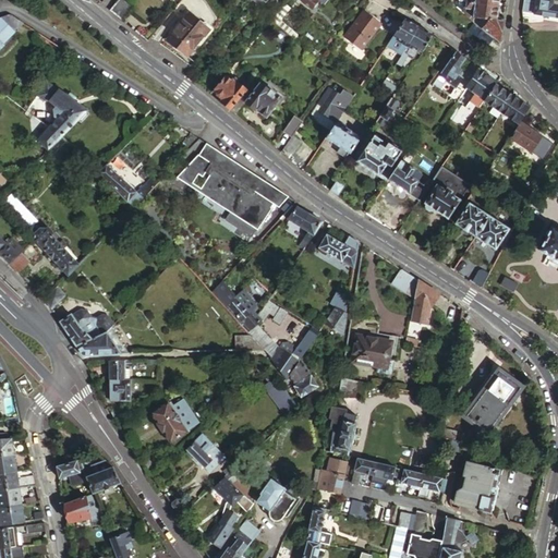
[(133,7),(125,0),(118,0),(111,9),(123,19),(133,7)]
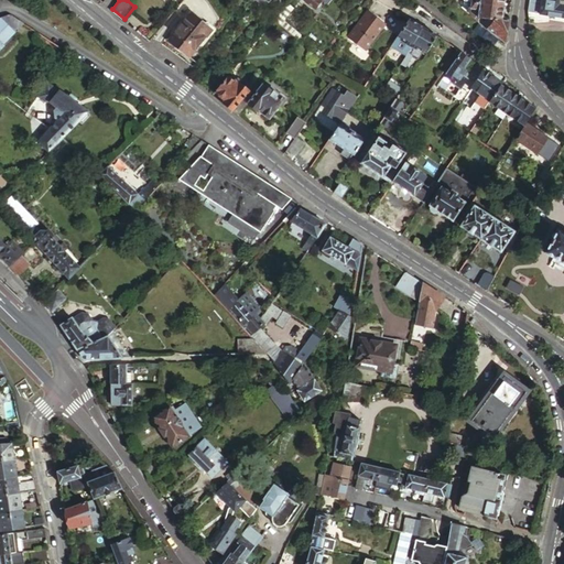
[(473,0),(463,0),(462,7),(470,13),(478,20),(479,17),(479,14),(490,17),(502,20),(505,7),(473,0)]
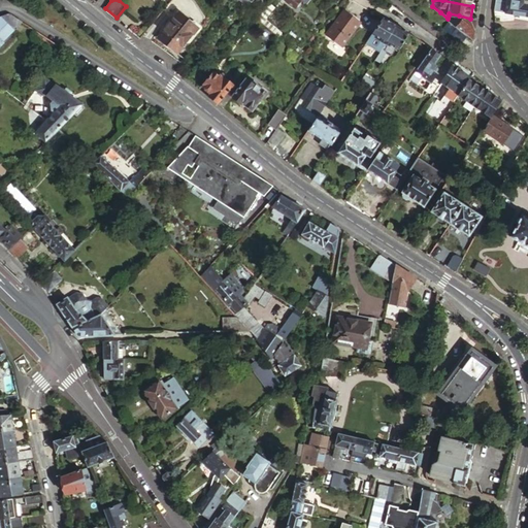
[(527,0),(497,0),(496,10),(527,15),(527,0)]
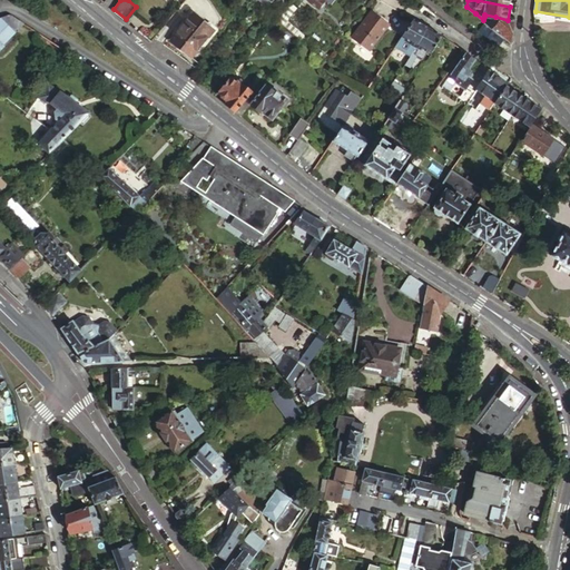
[(291,2),(277,19),(302,39),(305,35),(288,20),(298,8),(291,2)]
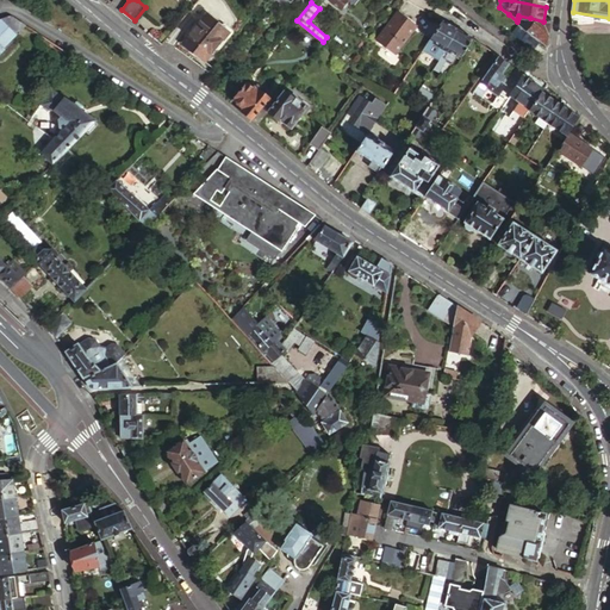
[(230,29),(209,11),(184,41),(205,60),(230,29)]
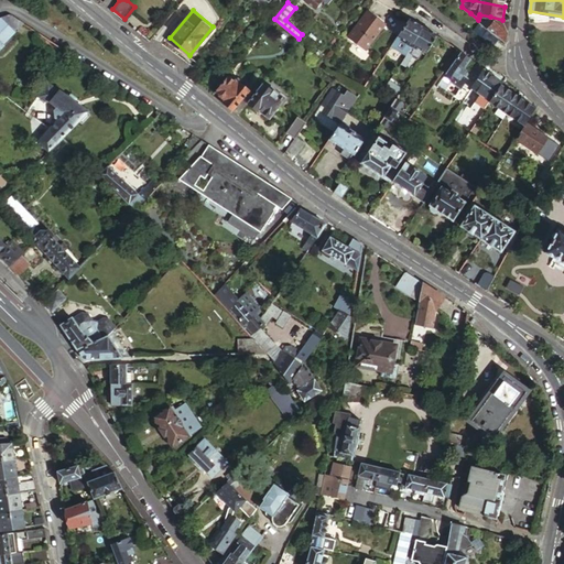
[(386,23),(368,11),(350,36),(367,49),(386,23)]
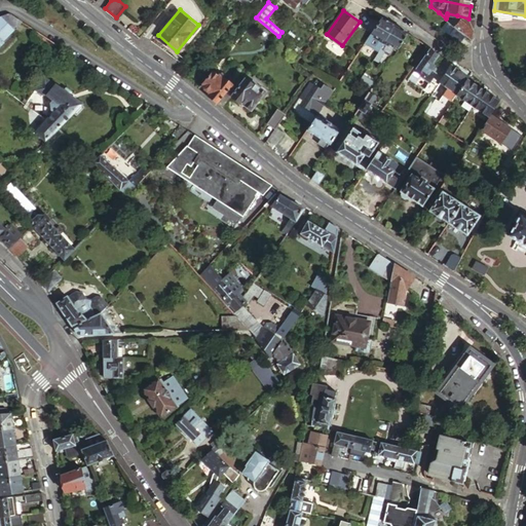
[(0,43),(24,21),(10,11),(2,14),(0,15),(0,43)]
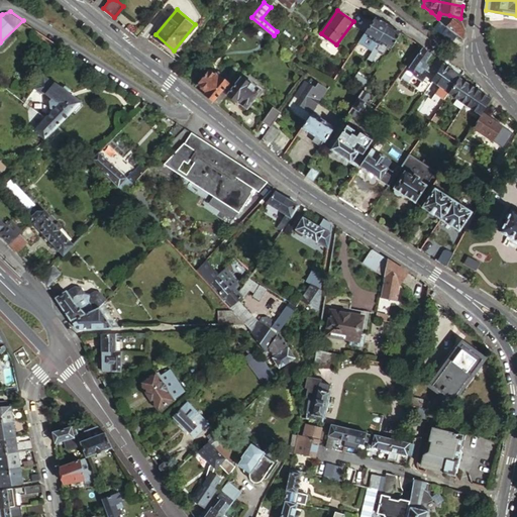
[(464,31),(467,19),(460,18),(449,15),(449,18),(447,25),(451,28),(463,39),(464,31)]
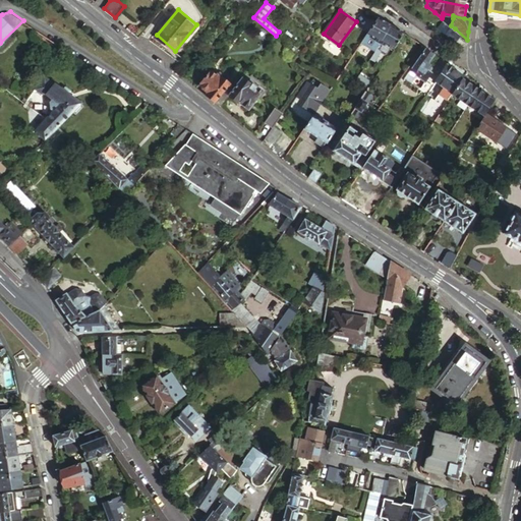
[(374,50),(380,43),(391,24),(378,16),(361,42),(374,50)]
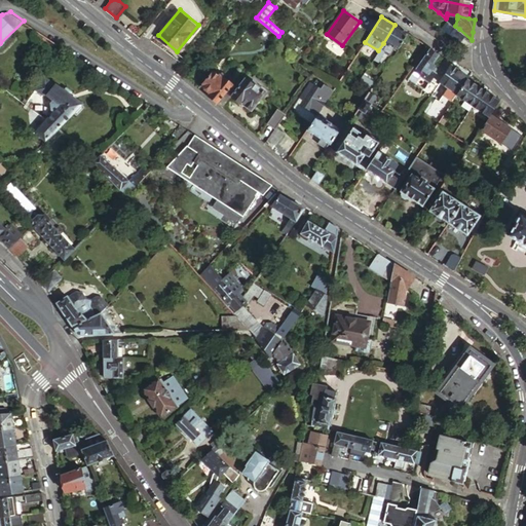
[(464,36),(446,22),(441,29),(460,42),(464,36)]
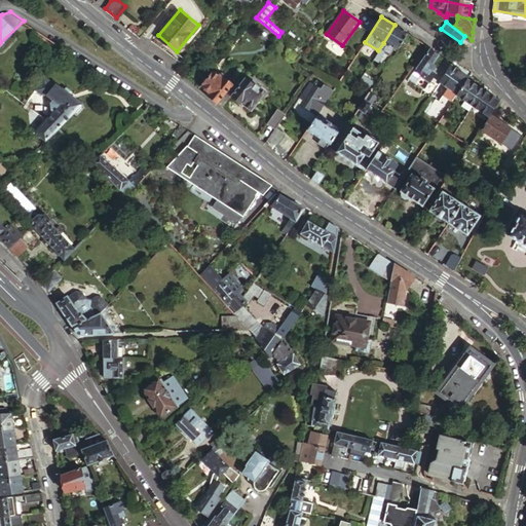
[(395,25),(383,43),(387,46),(388,44),(397,49),(408,33),(395,25)]
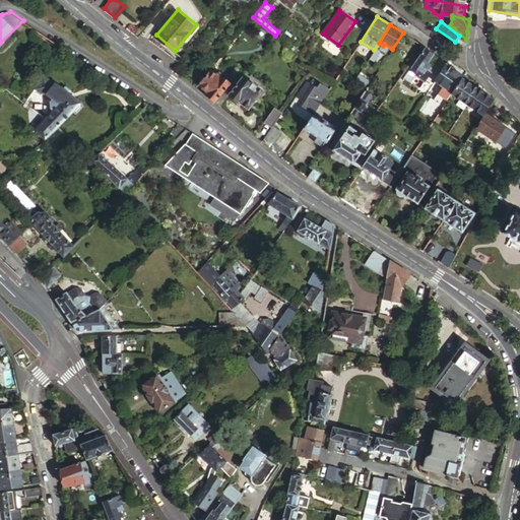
[(432,52),(421,45),(419,44),(398,75),(408,82),(414,74),(424,80),(426,77),(430,70),(425,67),(429,62),(426,60),(432,52)]
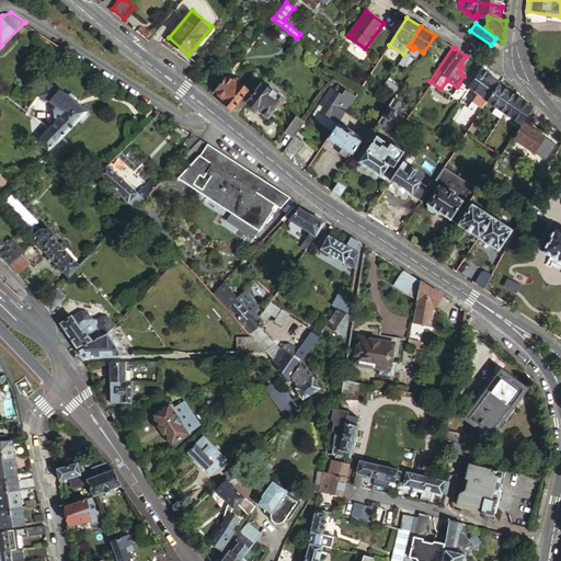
[(481,67),(469,87),(478,92),(469,105),(466,103),(455,118),(469,128),(488,100),(499,83),(500,80),(481,67)]
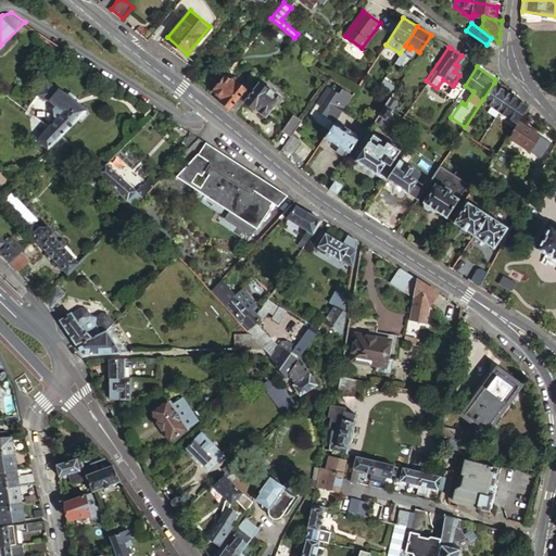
[(213,89),(223,78),(211,68),(201,80),(213,89)]
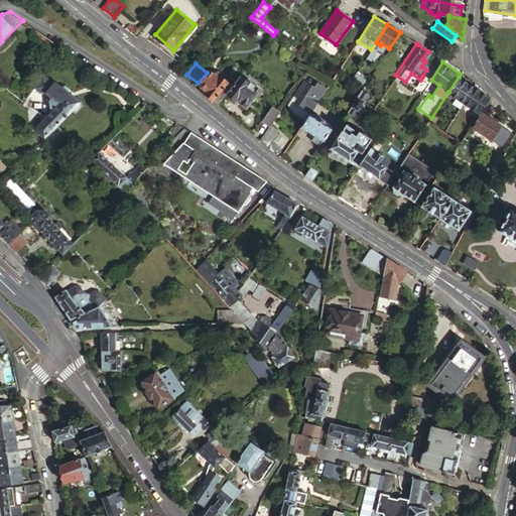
[(212,67),(207,73),(198,83),(198,84),(208,91),(206,94),(219,105),(228,94),(230,91),(229,90),(226,87),(231,79),(222,72),(221,74),(212,67)]
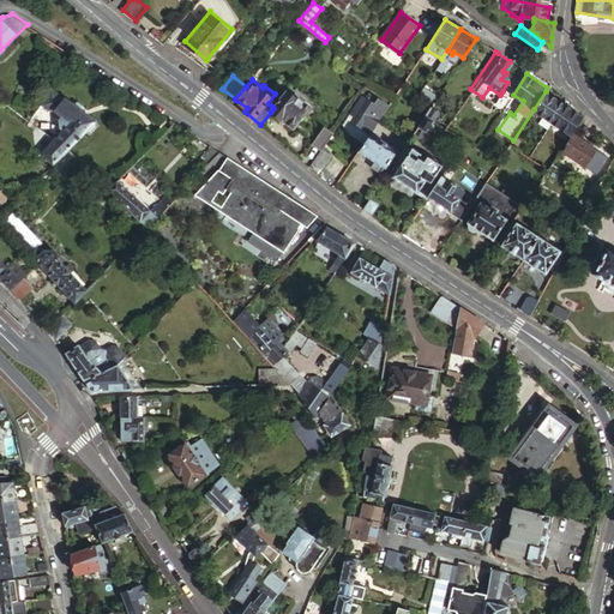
[(425,85),(420,92),(434,102),(439,95),(425,85)]
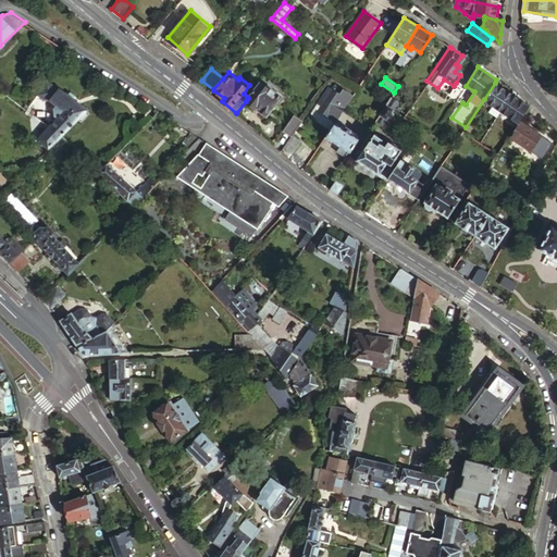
[(271,87),(262,81),(248,98),(246,101),(261,112),(263,108),(270,113),(284,94),(273,85),(271,87)]
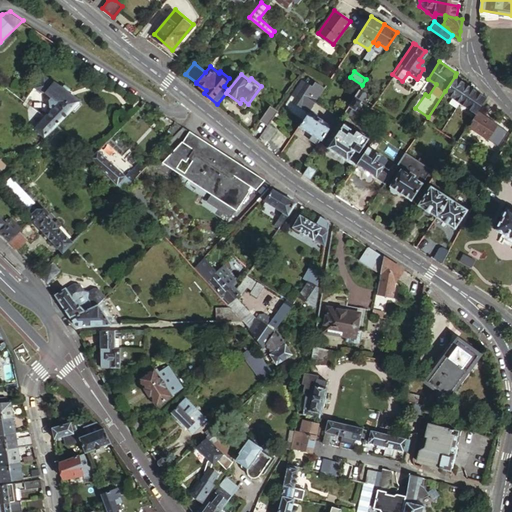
[(314,105),(325,87),(309,76),(293,100),(303,106),(307,101),(314,105)]
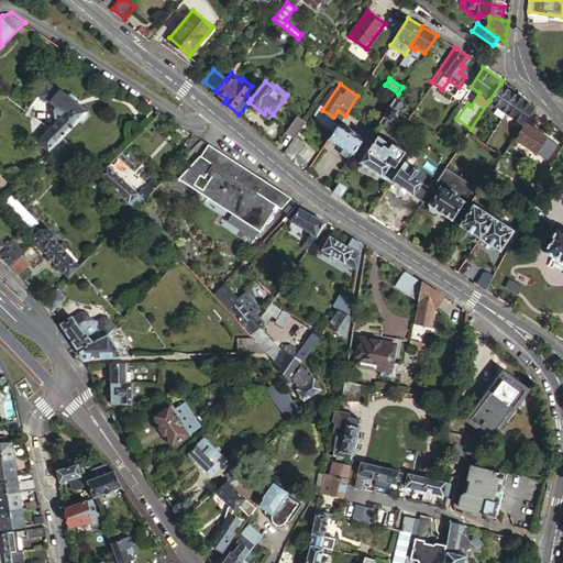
[(461,84),(459,87),(453,96),(461,101),(468,89),(461,84)]
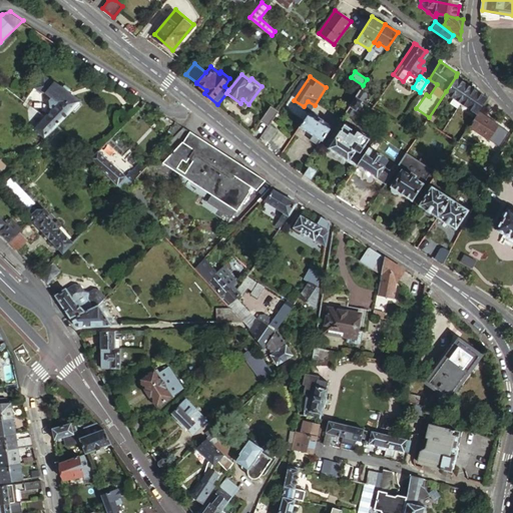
[(446,91),(461,101),(471,87),(456,76),(446,91)]
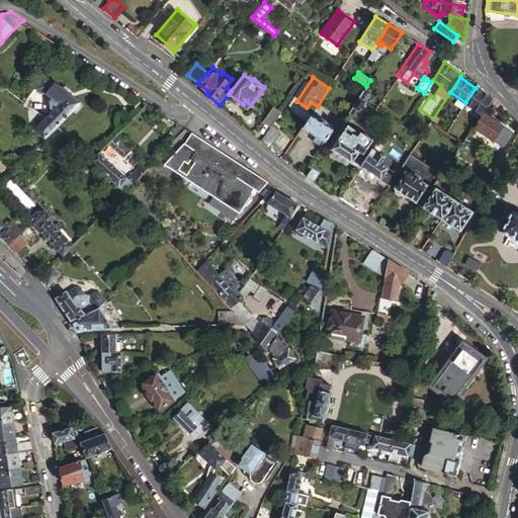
[(33,130),(44,139),(56,126),(78,103),(53,81),(49,86),(39,79),(29,92),(36,98),(41,91),(44,92),(42,93),(49,98),(47,101),(49,107),(52,108),(33,130)]
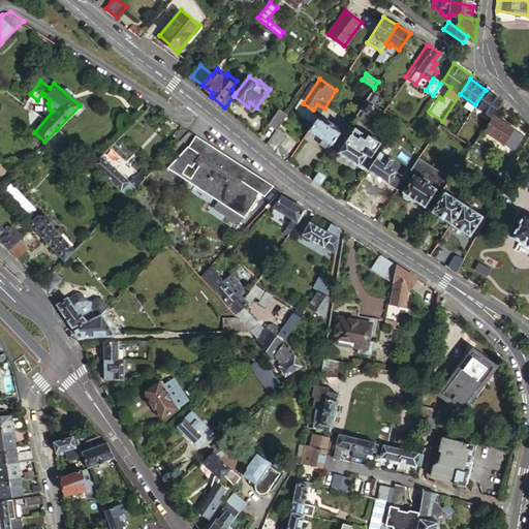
[(231,89),(235,92),(241,84),(237,81),(231,89)]
